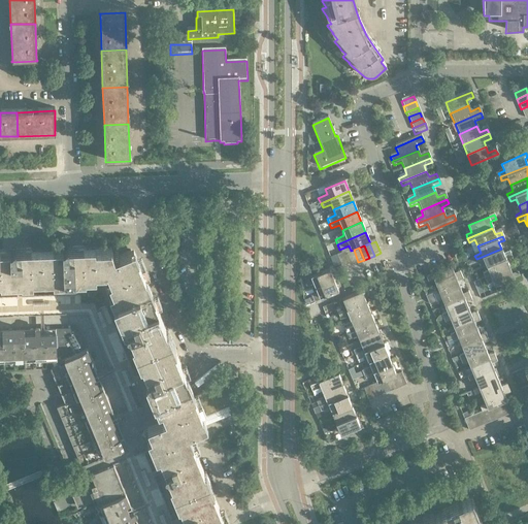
[(0,285),(20,285),(32,285),(32,282),(53,282),(53,285),(64,284),(64,282),(72,282),(74,282),(74,283),(86,283),(86,280),(96,280),(96,275),(106,275),(106,273),(126,321),(150,377),(155,391),(160,401),(116,420),(99,382),(78,330),(42,332),(40,332),(40,331),(38,329),(36,329),(34,331),(34,332),(24,332),(2,333),(0,333),(0,366),(57,364),(59,368),(51,372),(65,406),(57,411),(81,469),(233,406),(224,386),(195,398),(186,379),(183,370),(173,350),(171,351),(159,323),(162,321),(154,300),(151,302),(130,254),(114,260),(110,252),(84,252),(84,249),(31,251),(9,252),(9,255),(0,255),(0,285)]
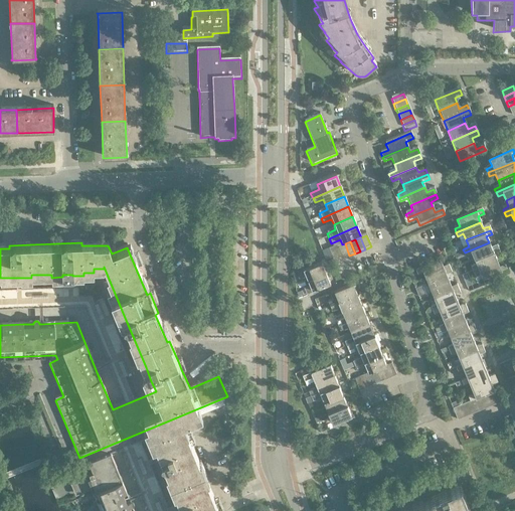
[(489,242),(465,252),(466,257),(472,254),(474,261),(498,249),(497,246),(493,247),(491,248),(489,242)]
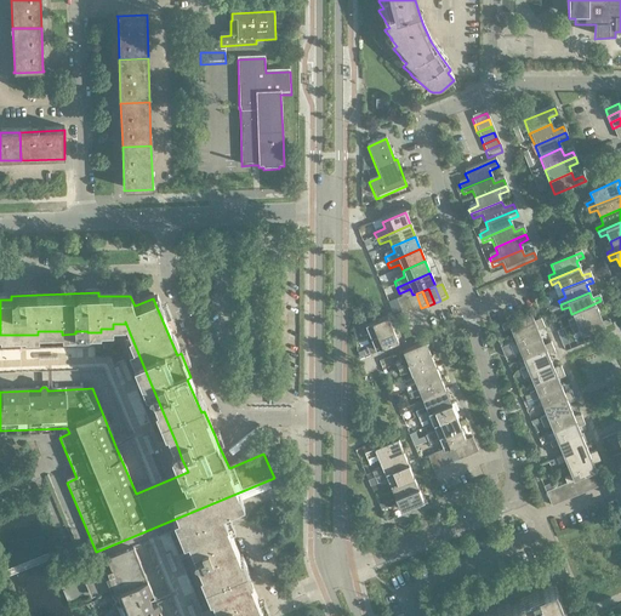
[(412,295),(410,296),(416,311),(421,308),(416,294),(412,295)]
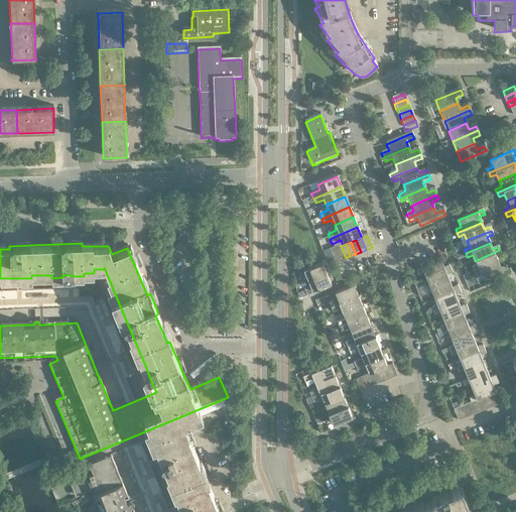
[(341,246),(335,249),(340,261),(346,258),(341,246)]
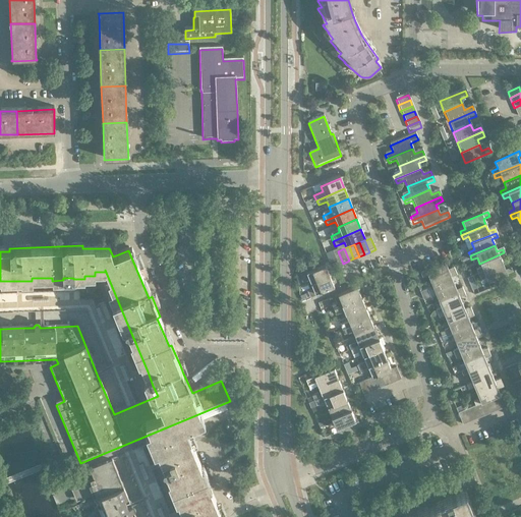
[(338,251),(333,253),(338,266),(343,264),(338,251)]
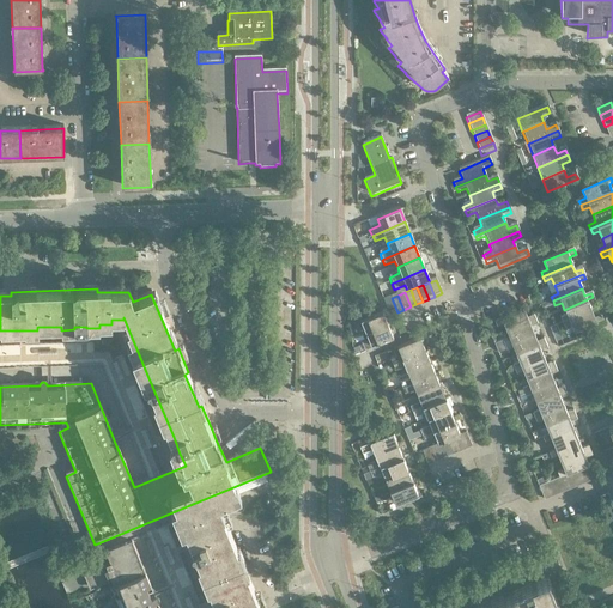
[(568,317),(560,321),(563,324),(592,312),(588,305),(592,304),(595,303),(593,297),(564,310),(568,317)]
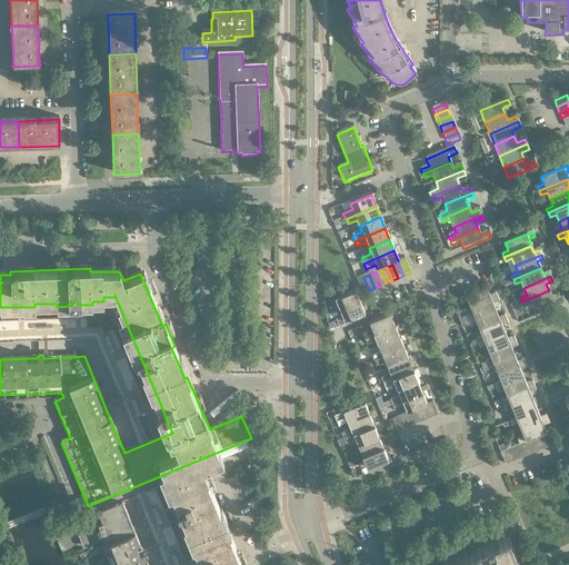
[(511,280),(502,285),(506,290),(513,287),(511,280)]
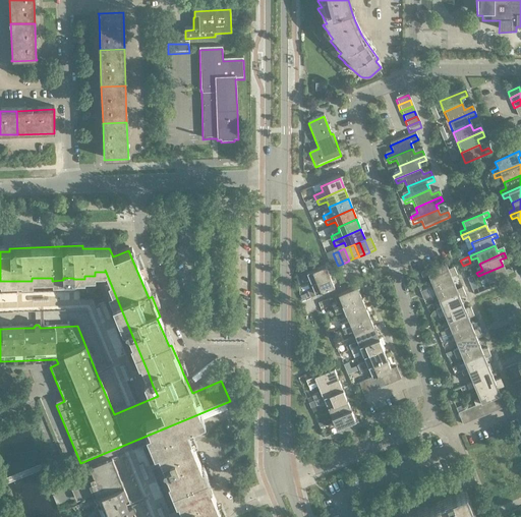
[(306,270),(299,273),(302,282),(308,280),(310,285),(330,278),(325,267),(325,268),(323,263),(306,270)]
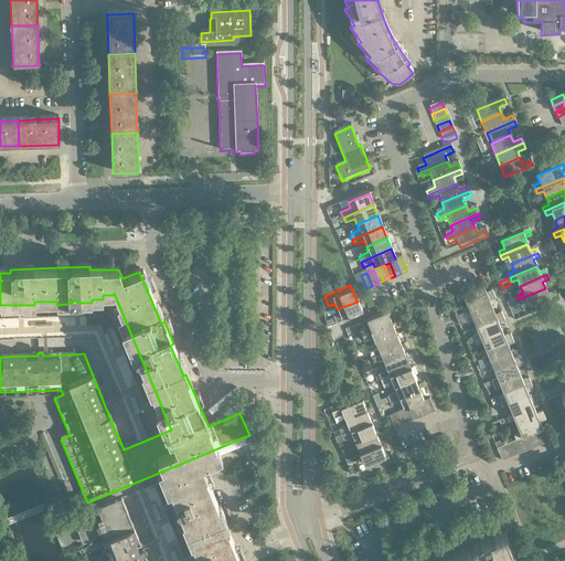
[(483,287),(456,299),(458,304),(465,300),(467,308),(493,296),(492,293),(486,295),(483,287)]
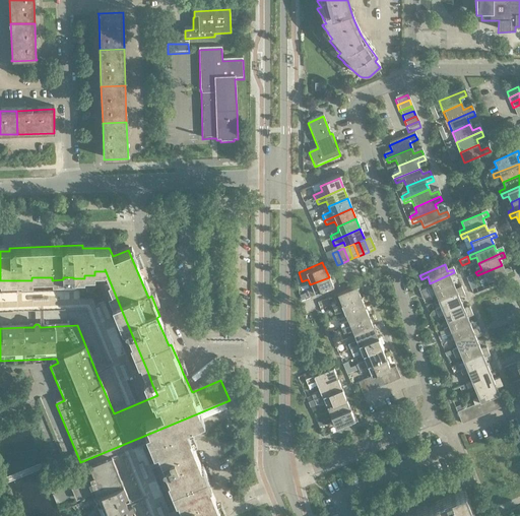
[(502,265),(477,275),(478,279),(479,280),(484,278),(486,283),(492,281),(493,281),(512,273),(510,269),(507,270),(504,271),(502,265)]
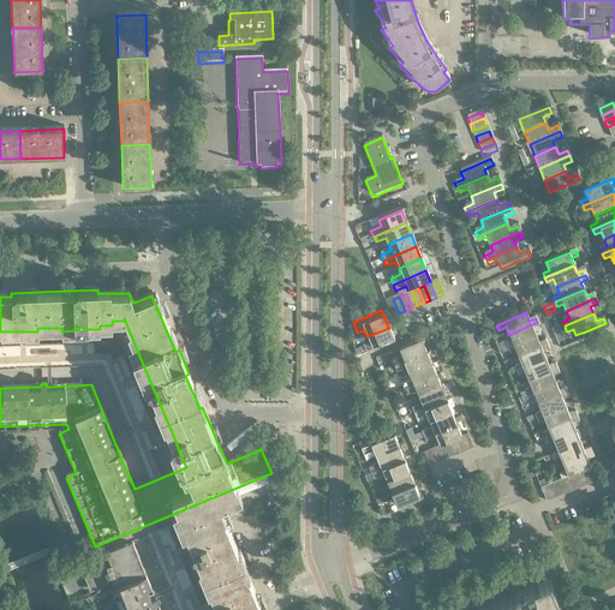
[(512,342),(497,350),(499,353),(536,338),(533,330),(539,327),(537,322),(508,335),(512,342)]
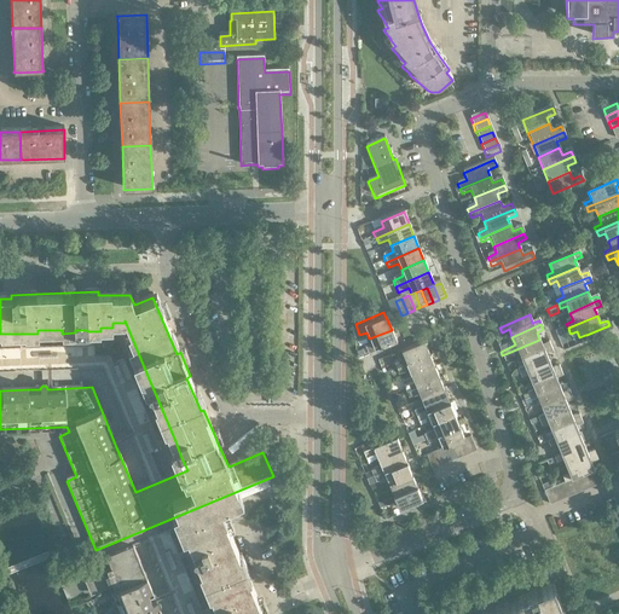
[(372,346),(365,348),(369,357),(379,353),(383,351),(382,348),(386,347),(387,349),(395,346),(394,343),(397,342),(392,330),(369,339),(372,346)]
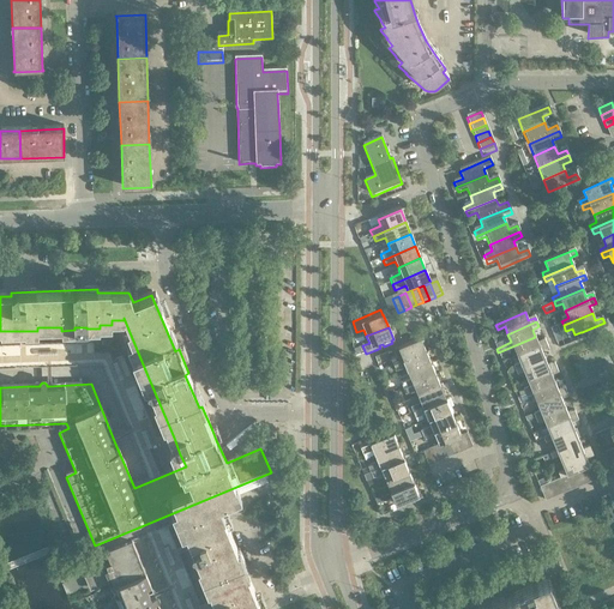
[(535,337),(498,353),(499,356),(513,350),(517,359),(547,345),(545,342),(539,344),(535,337)]
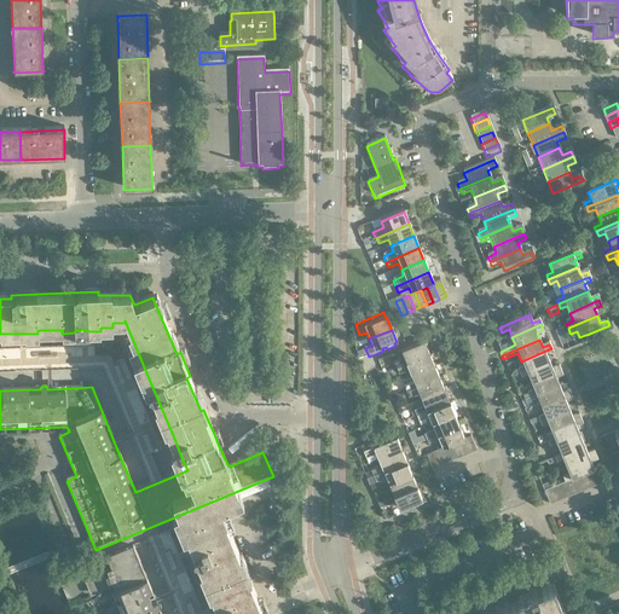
[(399,363),(394,364),(397,370),(429,357),(424,345),(401,353),(397,355),(399,363)]
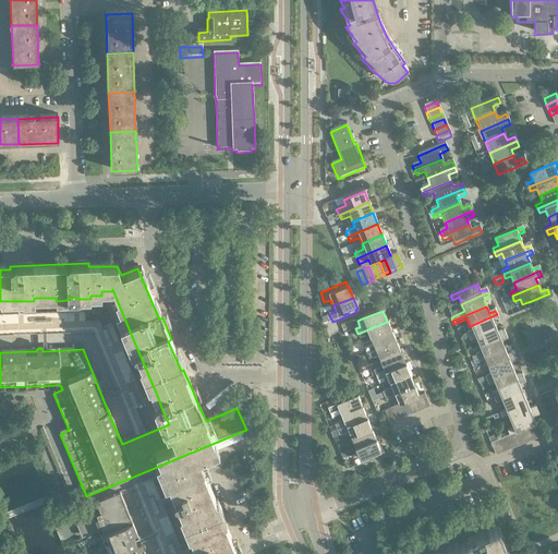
[(497,314),(470,326),(473,333),(468,336),(469,339),(495,328),(493,322),(498,318),(497,314)]
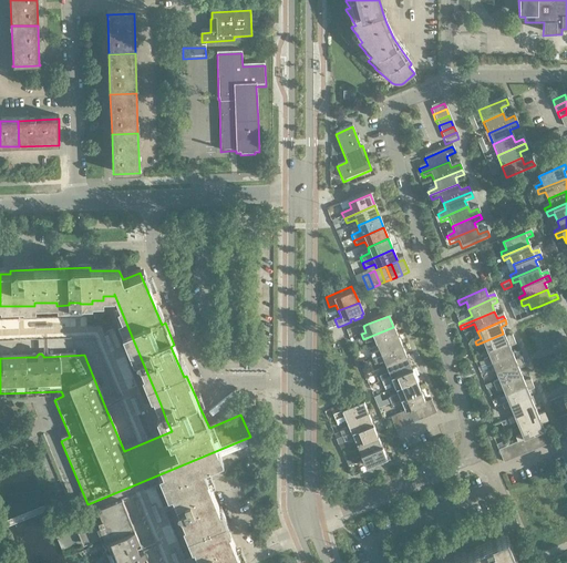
[(393,327),(363,339),(366,345),(374,341),(377,347),(398,338),(393,327)]
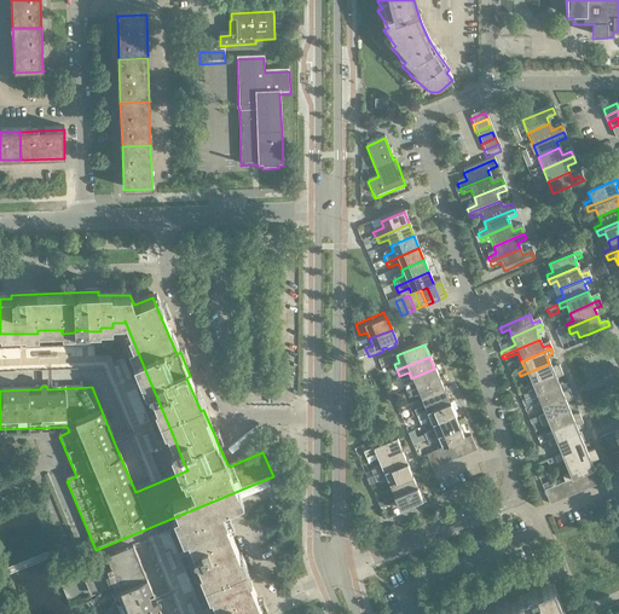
[(549,364),(520,376),(521,380),(528,377),(532,386),(561,372),(559,368),(553,371),(549,364)]
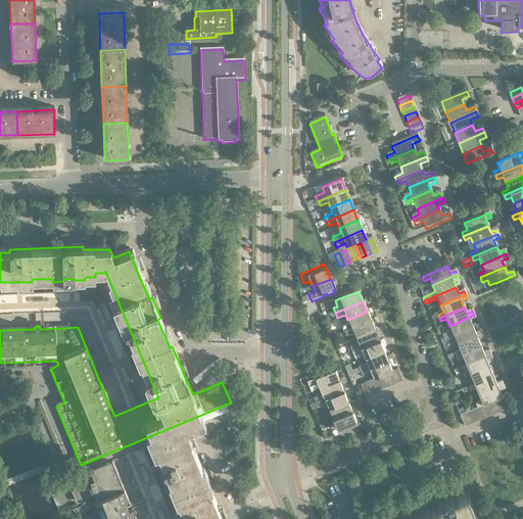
[(367,312),(347,320),(350,324),(341,328),(343,333),(371,322),(367,312)]
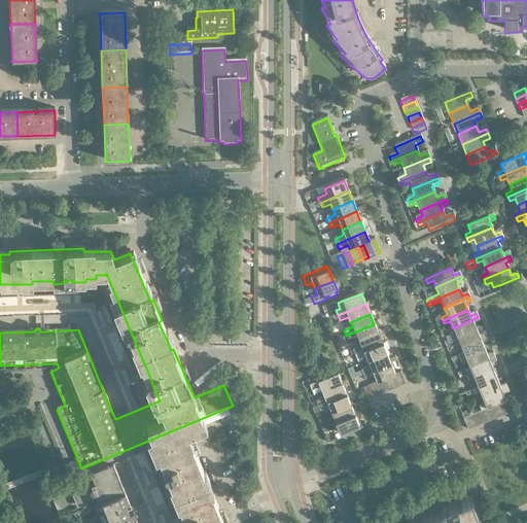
[(478,317),(453,328),(455,335),(450,338),(451,341),(477,330),(473,324),(480,321),(478,317)]
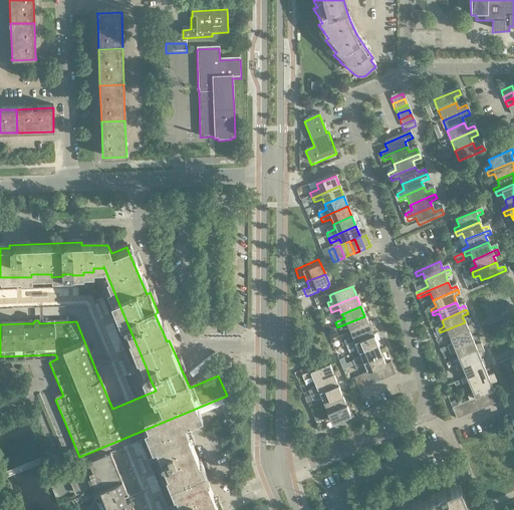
[(364,316),(337,327),(339,332),(347,328),(350,334),(369,326),(364,316)]
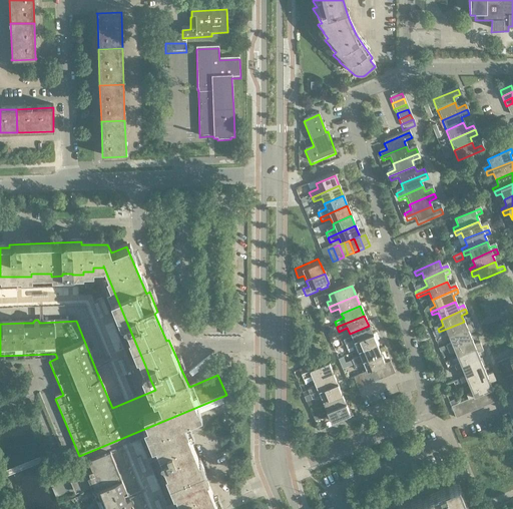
[(464,322),(439,332),(440,335),(446,333),(449,339),(473,329),(472,326),(466,328),(464,322)]
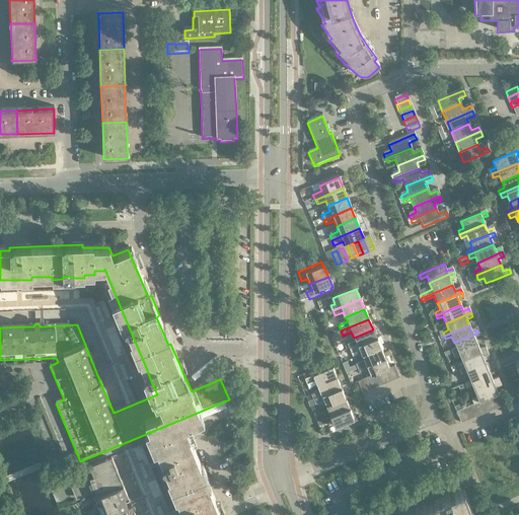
[(347,346),(349,351),(377,340),(373,329),(354,338),(356,343),(347,346)]
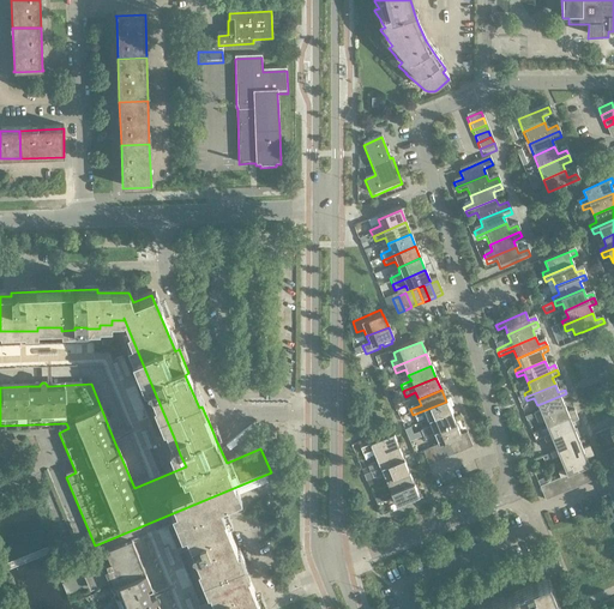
[(540,414),(525,420),(528,424),(535,421),(565,409),(561,402),(569,398),(566,393),(537,405),(540,414)]
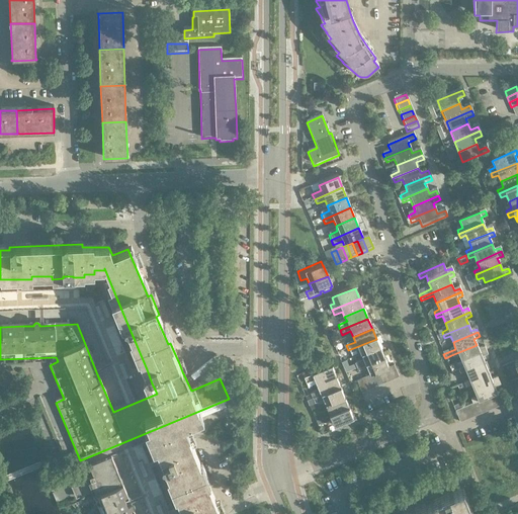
[(376,339),(348,350),(350,355),(359,352),(361,357),(380,349),(376,339)]
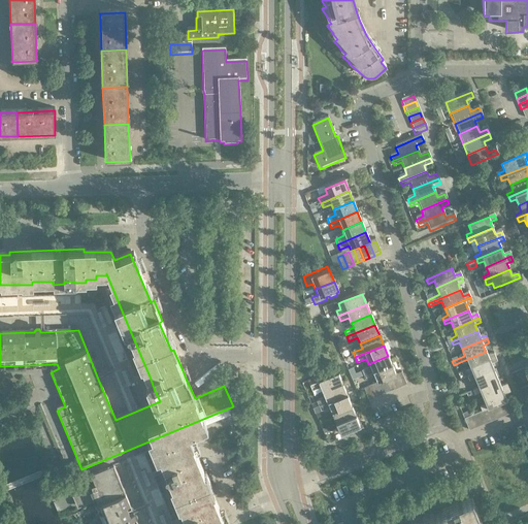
[(486,352),(460,362),(462,365),(467,363),(470,369),(496,359),(494,356),(489,358),(486,352)]
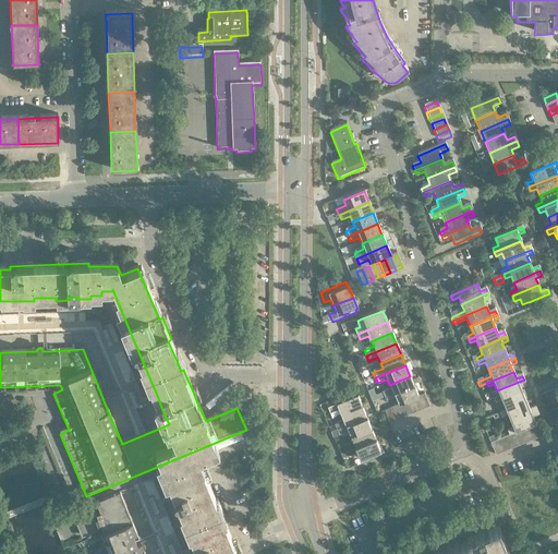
[(381,394),(385,399),(414,387),(410,376),(389,385),(391,389),(381,394)]
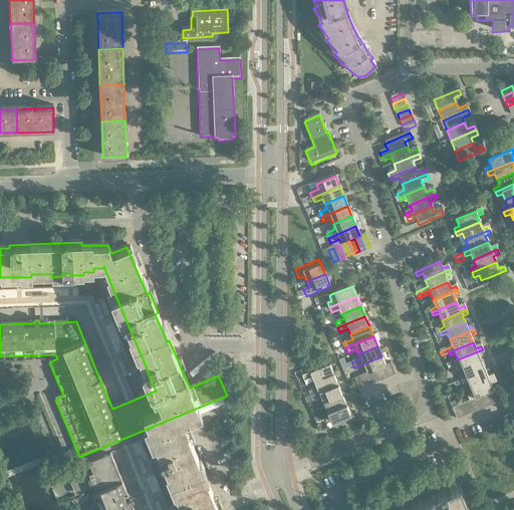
[(461,366),(455,368),(457,372),(462,370),(466,379),(476,375),(472,366),(481,362),(479,356),(484,353),(483,349),(458,359),(461,366)]
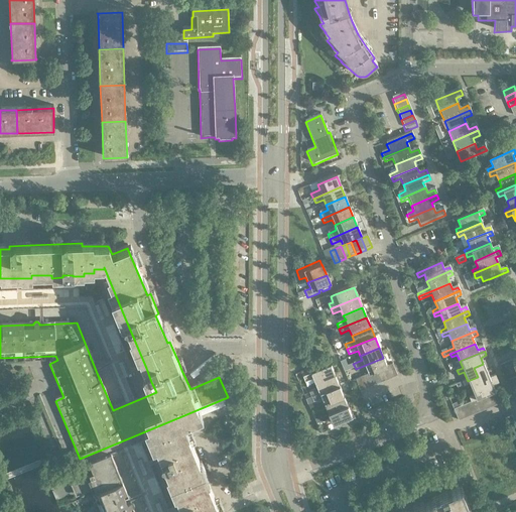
[(383,358),(356,369),(358,374),(366,371),(368,376),(371,375),(377,372),(382,370),(387,368),(383,358)]
